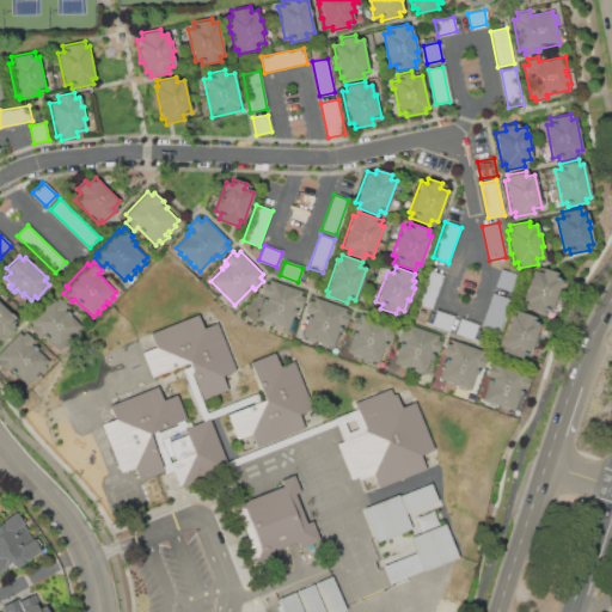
[(532,270),(542,273),(543,267),(558,273),(556,279),(562,280),(558,289),(561,289),(557,301),(554,301),(550,312),(544,310),(543,314),(524,307),(525,303),(521,301),(532,270)]
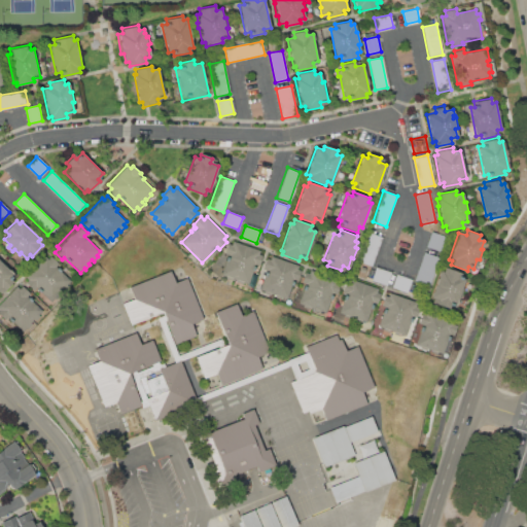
[(431,232),(447,238),(442,253),(426,247),(431,232)]
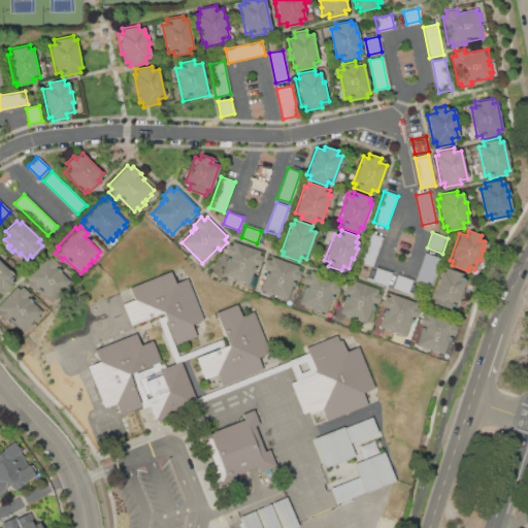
[(368,233),(383,237),(372,266),(358,261),(368,233)]
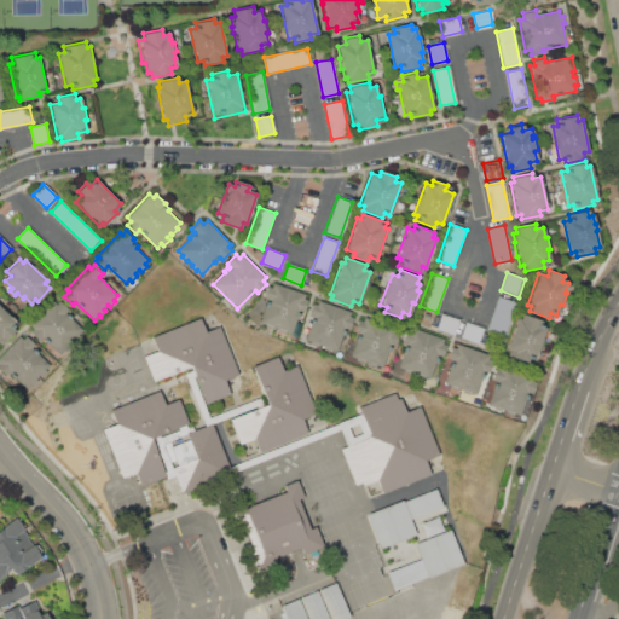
[(268,299),(264,296),(267,285),(273,287),(275,283),(306,295),(305,299),(308,300),(304,311),(300,310),(291,334),(285,331),(285,333),(278,330),(278,329),(273,327),(272,329),(265,327),(266,324),(260,322),(268,299)]
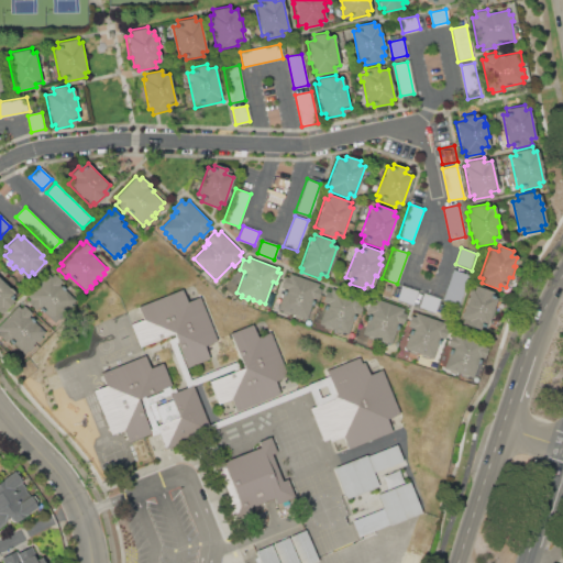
[(453,269),(470,275),(459,307),(442,300),(453,269)]
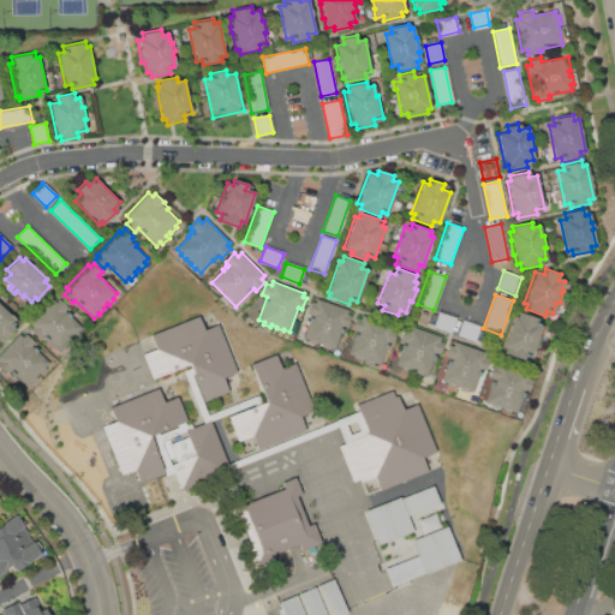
[(30,323),(54,299),(57,302),(60,299),(70,309),(66,311),(83,328),(60,352),(43,335),(41,339),(31,329),(34,327),(30,323)]
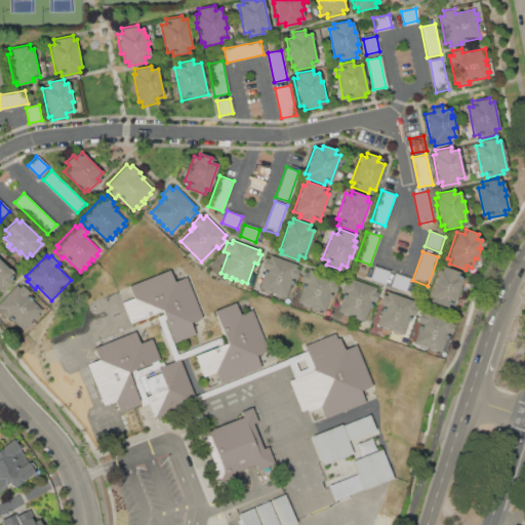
[(266,256),(270,258),(271,255),(298,265),(297,269),(300,270),(297,280),(293,278),(286,297),(281,295),(280,297),(274,295),(275,293),(271,291),(270,293),(264,291),(264,289),(258,287),(266,268),(261,267),(266,256)]
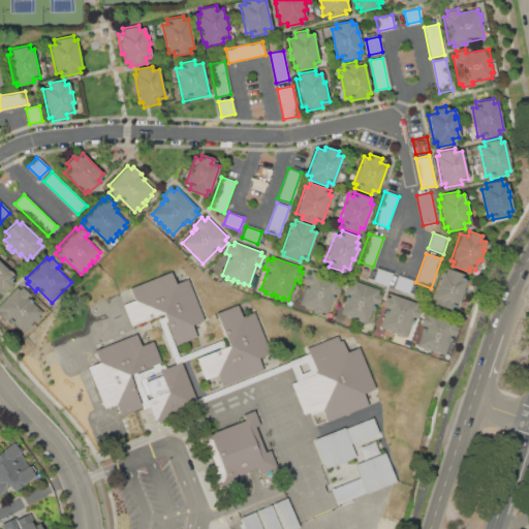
[(0,261),(1,259),(9,268),(8,269),(14,275),(10,279),(12,282),(1,294),(0,293),(0,261)]
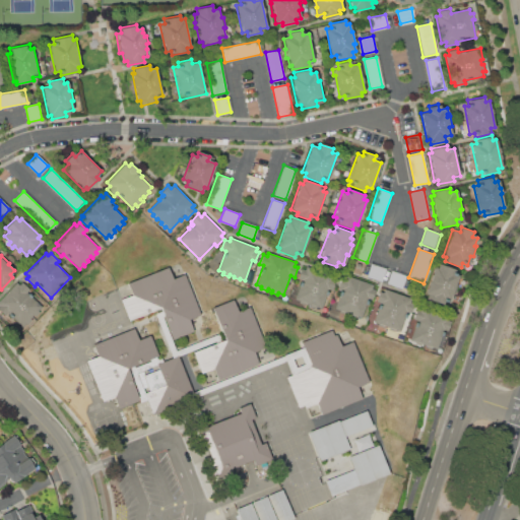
[(371,263),(386,269),(381,281),(366,276),(371,263)]
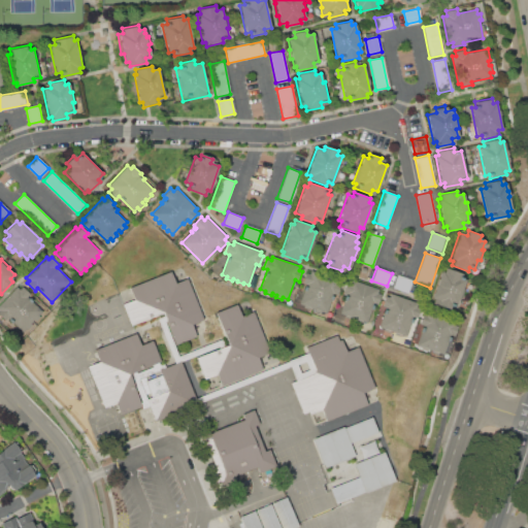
[(443,271),(446,267),(462,273),(461,277),(466,279),(461,294),(465,296),(461,306),(457,305),(456,307),(451,305),(450,309),(437,305),(438,301),(431,298),(440,270),(443,271)]
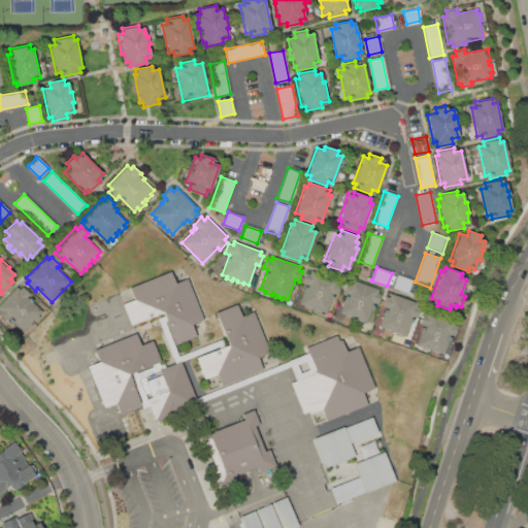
[(162,312),(131,325),(123,304),(134,300),(129,287),(170,270),(175,283),(188,277),(205,320),(193,325),(197,336),(175,344),(162,312)]
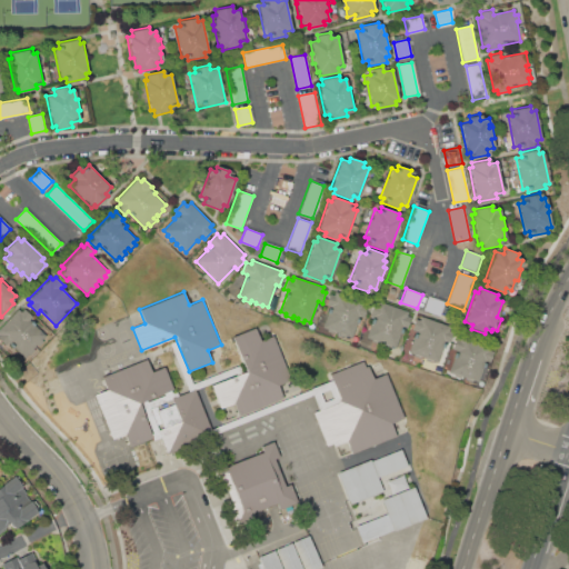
[(359,317),(352,337),(347,335),(346,338),(339,335),(340,332),(336,330),(335,333),(327,330),(328,328),(322,327),(330,306),(325,305),(329,292),(335,295),(335,291),(363,302),(362,305),(368,306),(363,318),(359,317)]
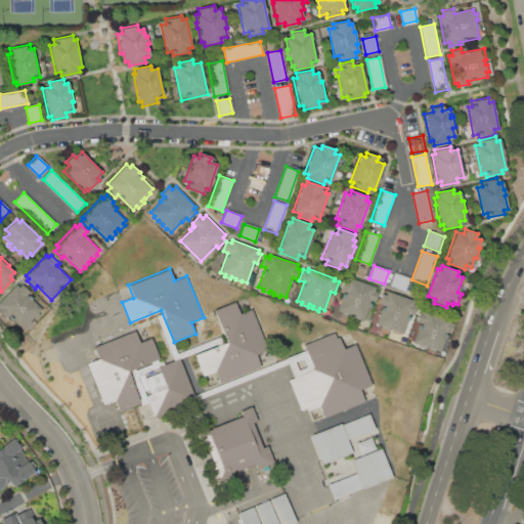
[(394,272),(409,277),(405,290),(390,285),(394,272)]
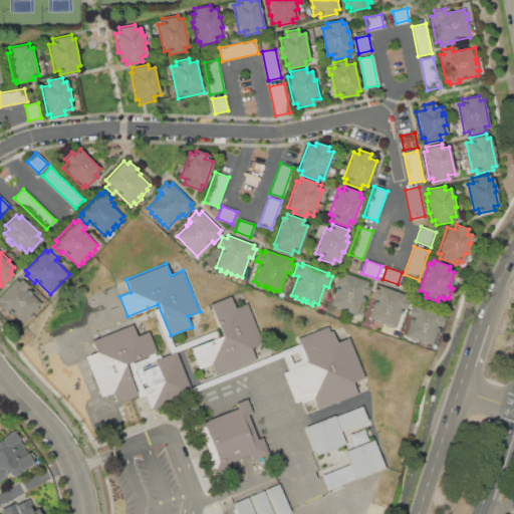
[(363,295),(356,314),(352,312),(351,314),(346,312),(346,310),(342,308),(341,310),(334,308),(335,306),(330,304),(337,285),(332,284),(336,274),(340,276),(342,272),(368,281),(367,285),(371,287),(367,296),(363,295)]
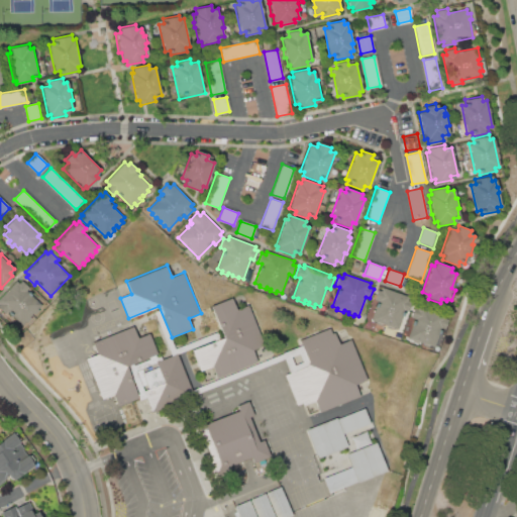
[(13,314),(10,318),(0,308),(0,304),(1,303),(0,302),(0,297),(16,281),(19,284),(22,281),(29,288),(27,290),(42,305),(24,325),(13,314)]
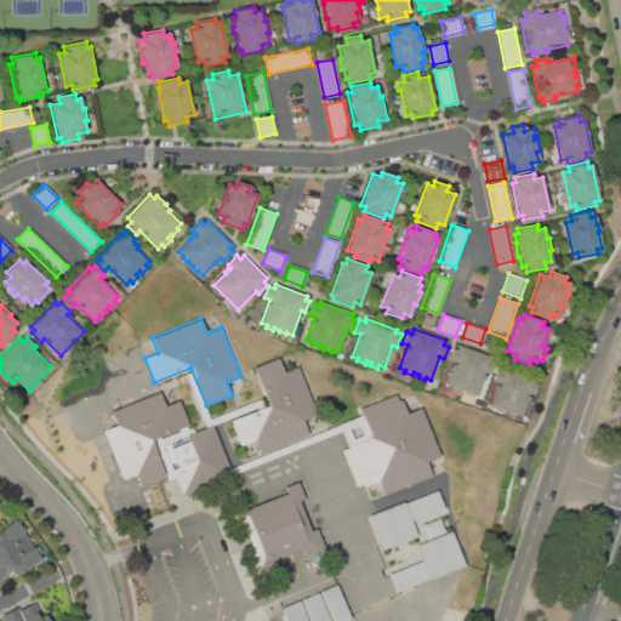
[(453,362),(449,360),(454,349),(457,351),(459,346),(491,357),(489,362),(494,364),(490,375),(485,374),(477,394),(472,393),(472,396),(463,393),(465,391),(460,388),(459,391),(451,388),(453,386),(445,383),(453,362)]
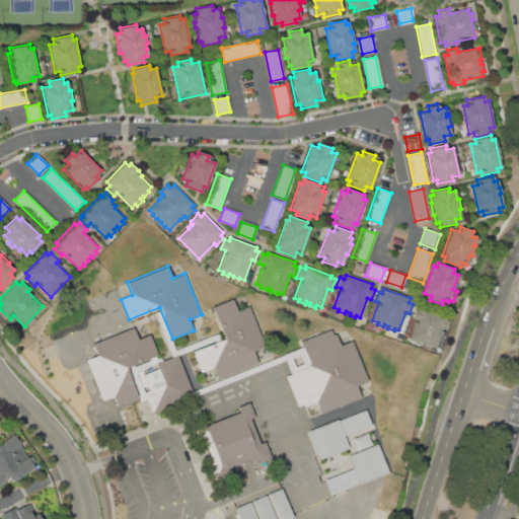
[(212,305),(244,293),(266,347),(254,351),(258,362),(217,378),(212,367),(201,372),(193,352),(225,340),(212,305)]
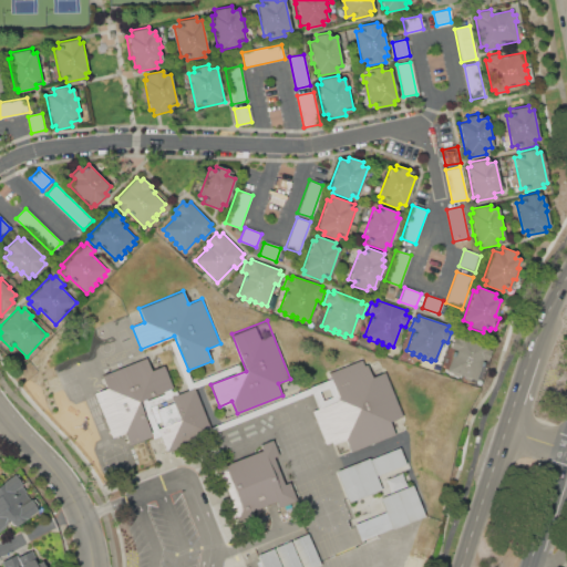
[(459,338),(460,336),(488,346),(487,349),(493,350),(488,361),(485,360),(477,381),(471,379),(471,380),(464,378),(464,377),(460,374),(459,377),(452,374),(453,372),(446,370),(455,349),(450,347),(453,337),(459,338)]
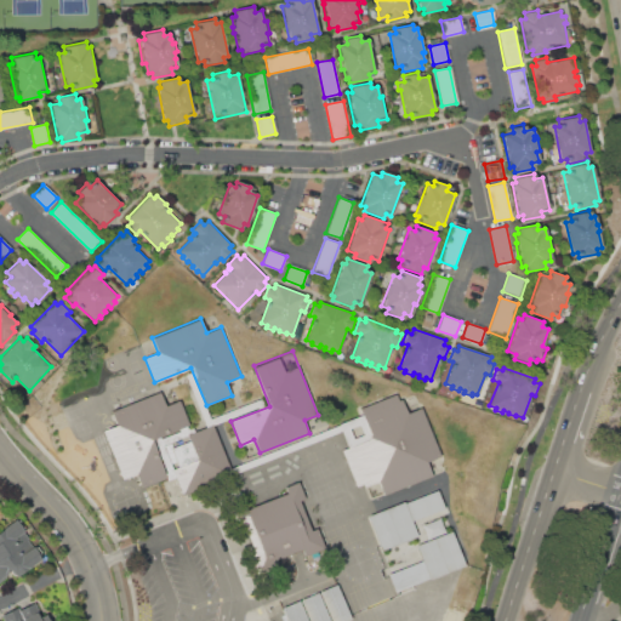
[(152,440),(166,477),(142,486),(137,473),(123,479),(103,431),(117,425),(112,411),(160,392),(165,405),(178,400),(189,426),(152,440)]
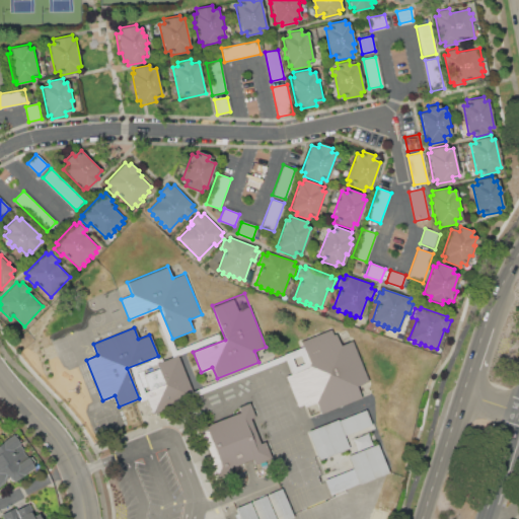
[(303,347),(301,342),(334,328),(340,345),(353,340),(369,380),(357,385),(361,397),(320,414),(315,402),(300,409),(287,376),(291,375),(283,356),(303,347)]
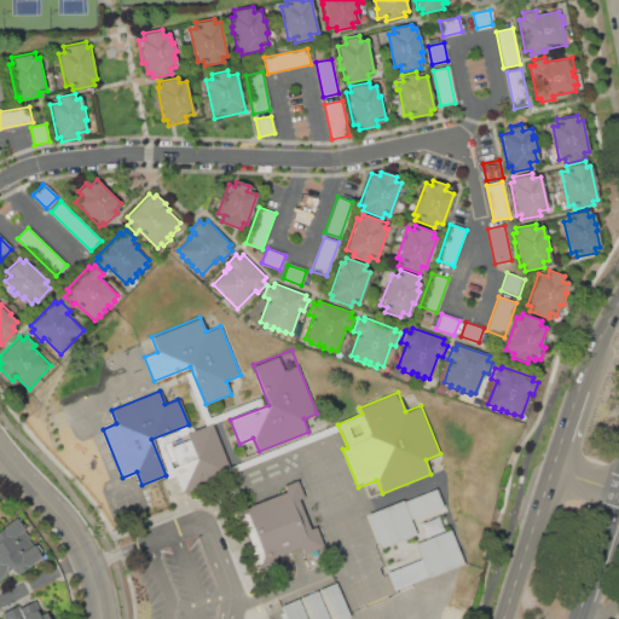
[(186,433),(213,423),(232,474),(183,493),(172,468),(178,466),(171,447),(189,440),(186,433)]
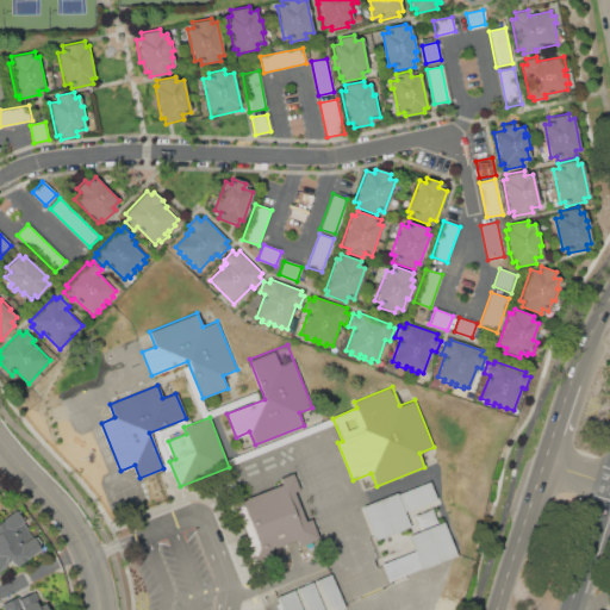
[(228,498),(241,493),(243,500),(282,484),(280,478),(292,473),(299,490),(294,491),(306,521),(311,518),(318,536),(303,542),(300,537),(269,549),(273,558),(255,565),(250,551),(254,549),(240,515),(236,517),(228,498)]
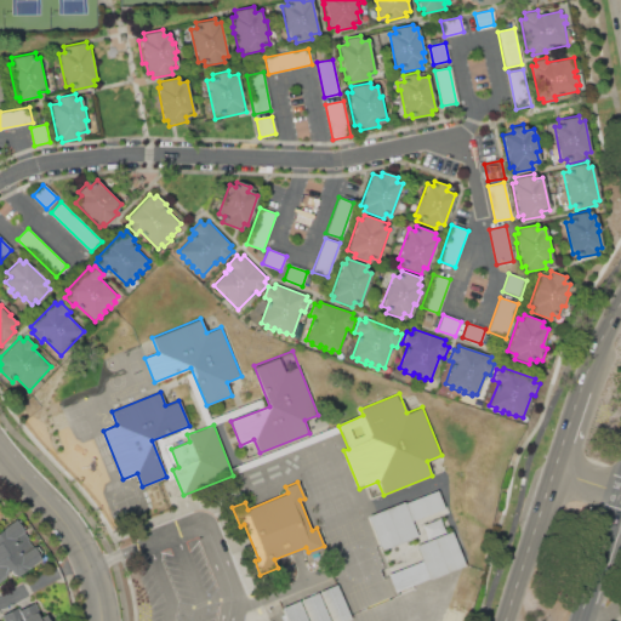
[(369,517),(403,502),(404,505),(438,490),(445,507),(411,520),(417,536),(382,551),(369,517)]
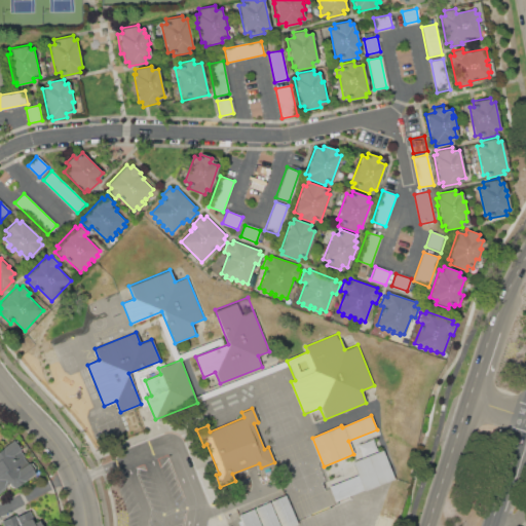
[(9,483),(5,486),(7,488),(0,493),(0,449),(15,439),(22,447),(20,449),(32,466),(31,467),(35,474),(13,489),(9,483)]
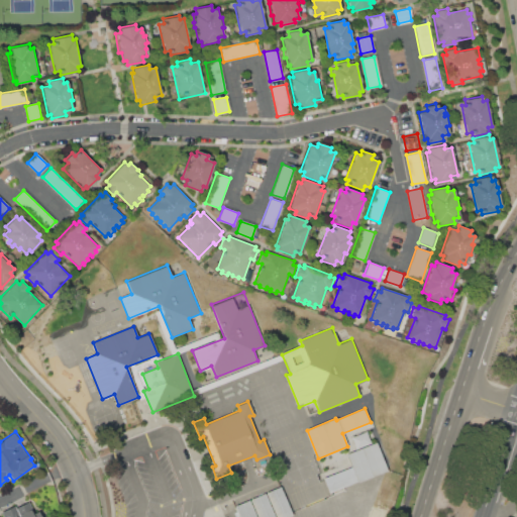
[(350,437),(367,431),(371,443),(355,449),(350,437)]
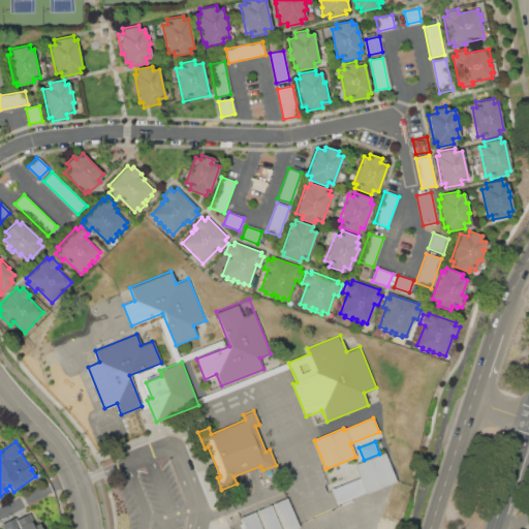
[(331,490),(360,477),(354,465),(384,453),(397,481),(366,494),(366,492),(336,504),(331,490)]
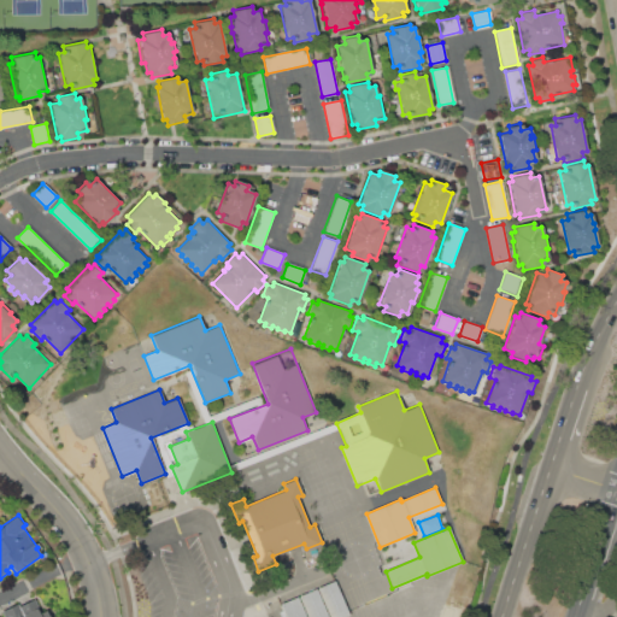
[(330,616),(319,588),(335,581),(350,615),(342,616),(330,616)]
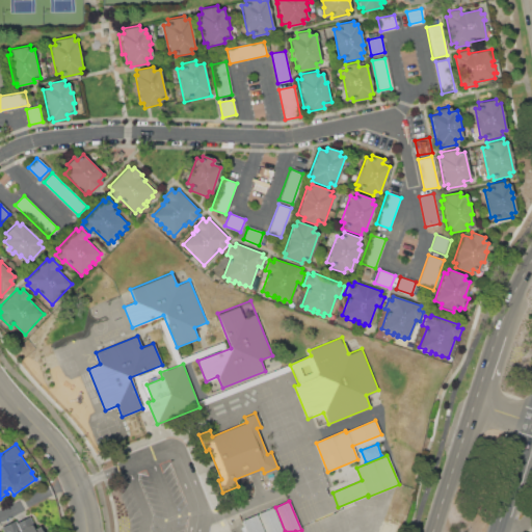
[(267,531),(260,513),(272,508),(282,531),(267,531)]
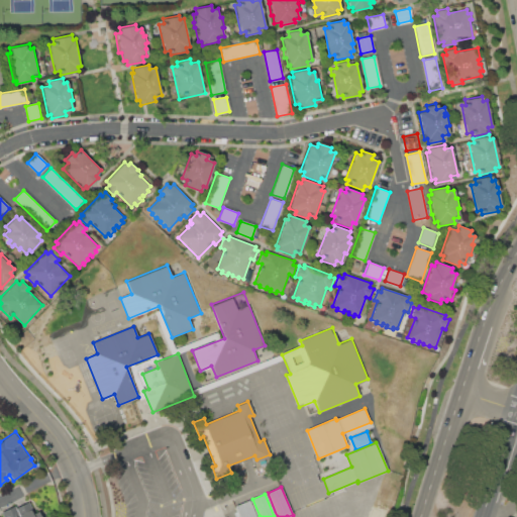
[(239,516),(235,506),(249,500),(256,516),(239,516)]
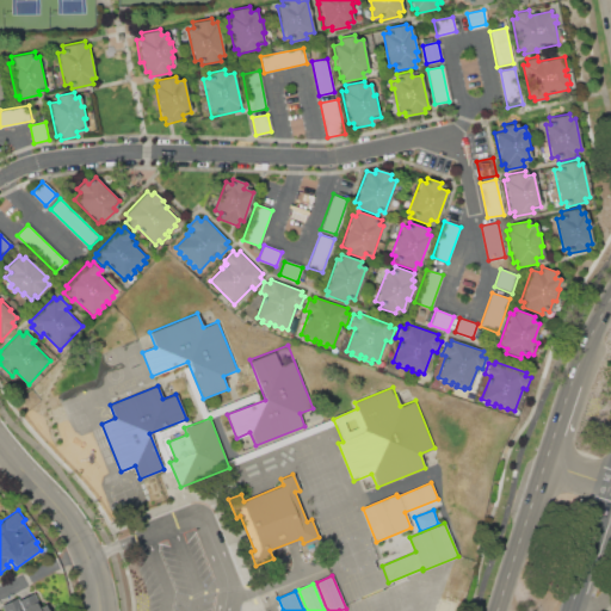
[(5,610),(2,605),(18,597),(19,600),(35,593),(42,606),(44,604),(48,610),(5,610)]
